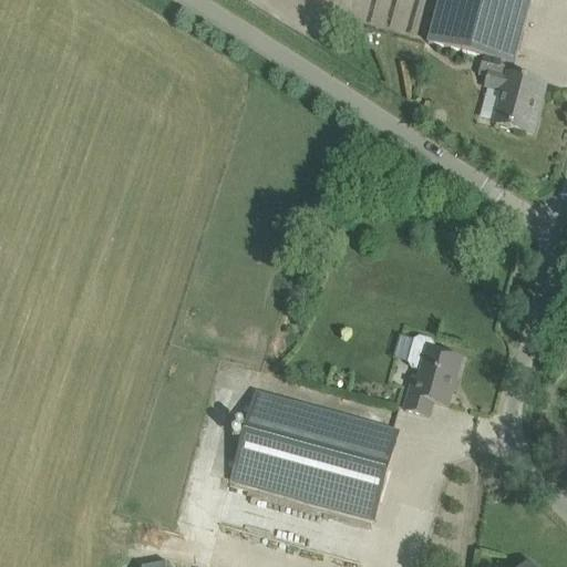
[(439,0),(433,23),(428,44),(482,60),(512,68),(514,68),(529,12),(532,0),(439,0)]
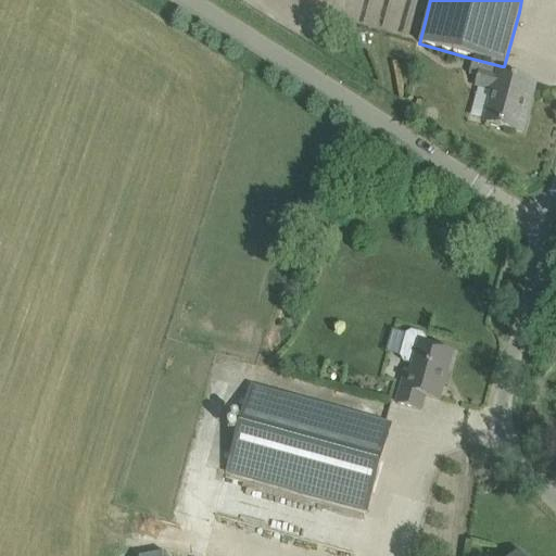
[(500,76),(502,66),(472,59),(469,76),(478,78),(476,87),(494,92),(485,125),(521,135),(526,117),(522,115),(530,85),(500,76)]
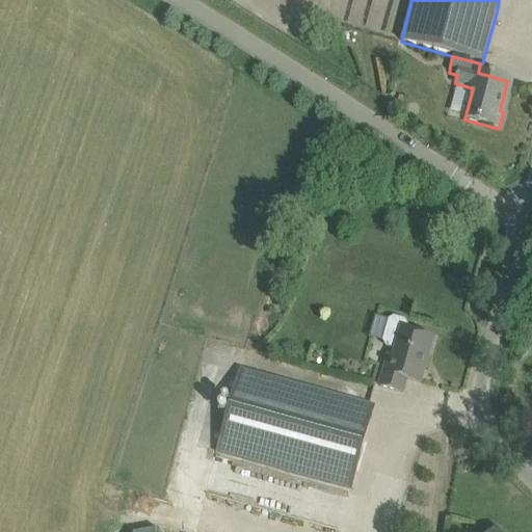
[(405,333),(407,326),(404,320),(393,317),(388,320),(381,342),(384,348),(396,351),(391,369),(384,368),(379,388),(402,394),(406,379),(420,383),(431,340),(405,333)]
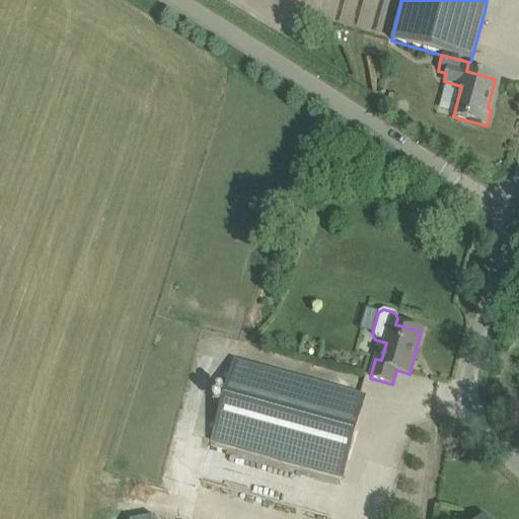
[(365,397),(345,392),(233,361),(211,441),(343,477),(365,397)]
